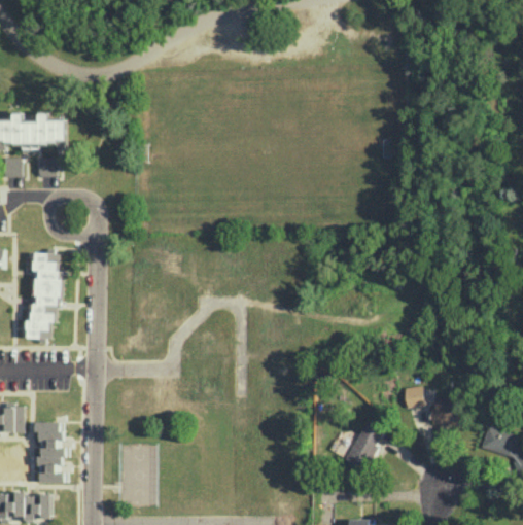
[(65,120),(46,120),(46,113),(38,113),(38,121),(22,121),(22,113),(12,113),(12,119),(0,119),(0,150),(5,150),(5,145),(22,146),(22,154),(38,154),(38,146),(56,146),(56,151),(64,151),(65,120)]
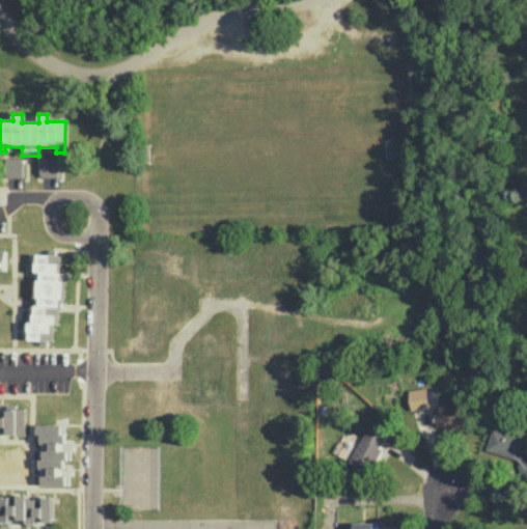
[(3,179),(22,178),(21,159),(2,160),(3,179)]
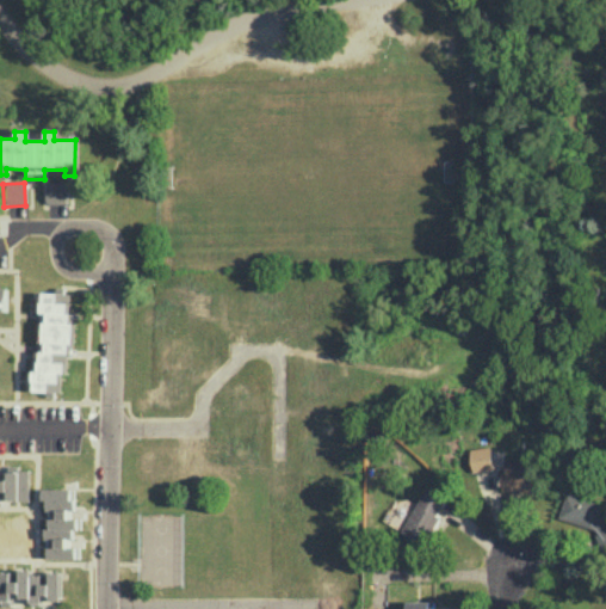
[(44,205),(66,205),(65,183),(44,183),(44,205)]
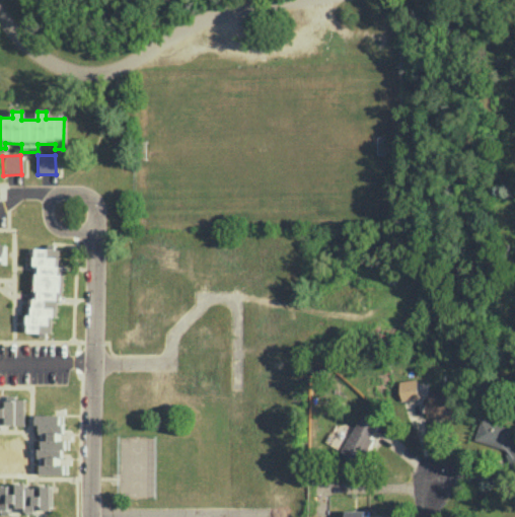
[(57,247),(30,248),(31,267),(38,267),(39,274),(31,274),(32,298),(28,298),(28,315),(23,315),(23,336),(50,335),(50,317),(59,317),(57,247)]
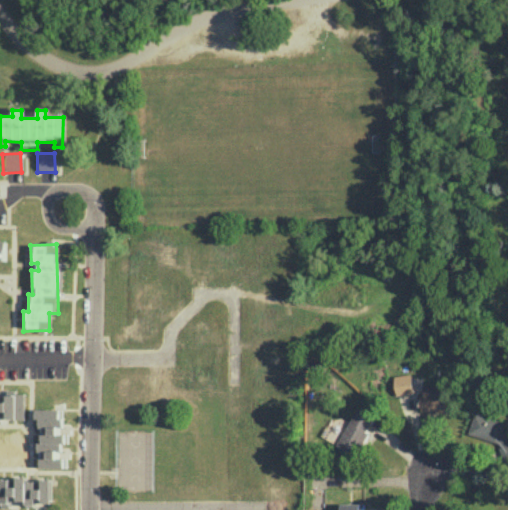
[(391,377),(393,396),(410,394),(408,375),(391,377)]
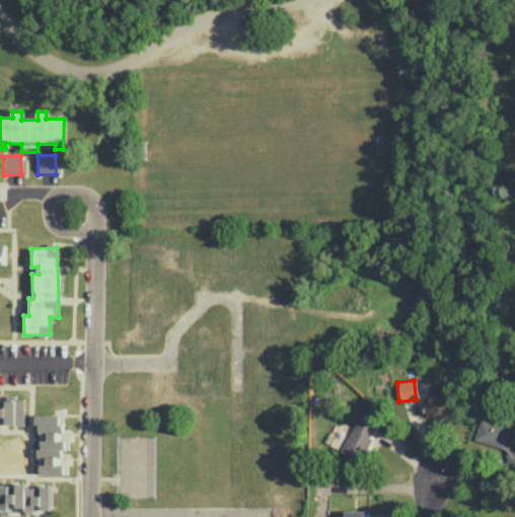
[(453,419),(453,396),(423,396),(423,419),(453,419)]
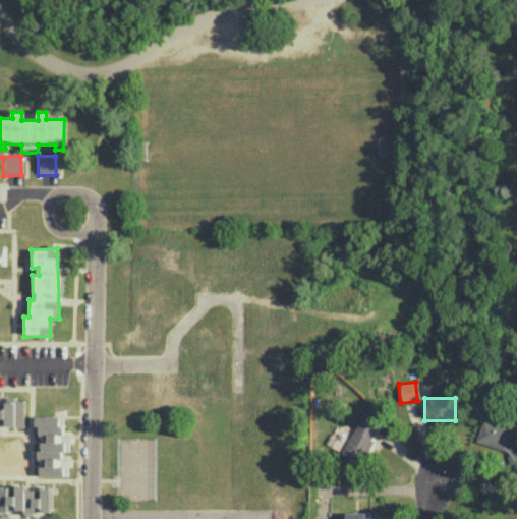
[(22,400),(5,400),(5,410),(0,410),(0,420),(5,419),(5,428),(22,428),(22,400)]
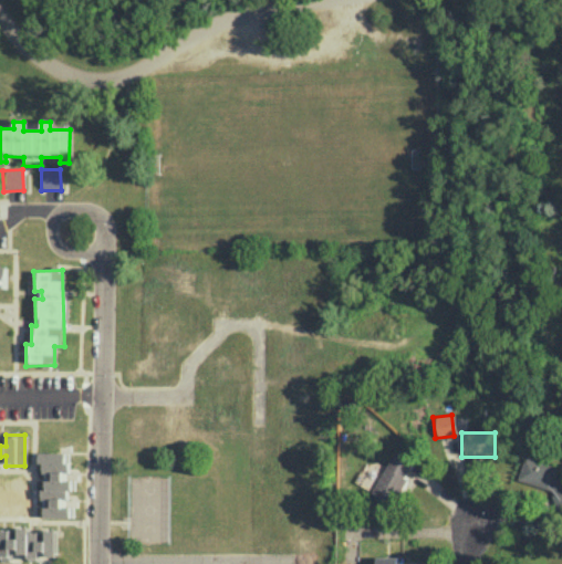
[(64,453),(40,453),(40,478),(41,478),(41,500),(50,500),(50,508),(42,508),(42,519),(69,519),(68,508),(61,508),(61,500),(69,500),(69,481),(65,481),(65,463),(64,463),(64,453)]
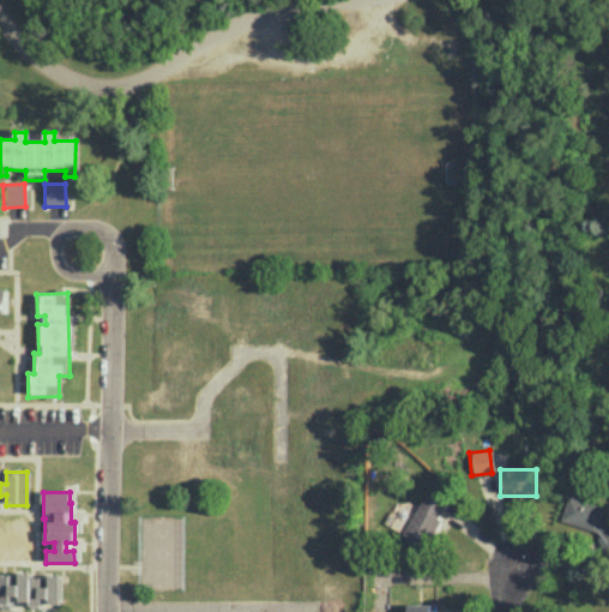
[(421,551),(446,503),(424,492),(398,539),(421,551)]
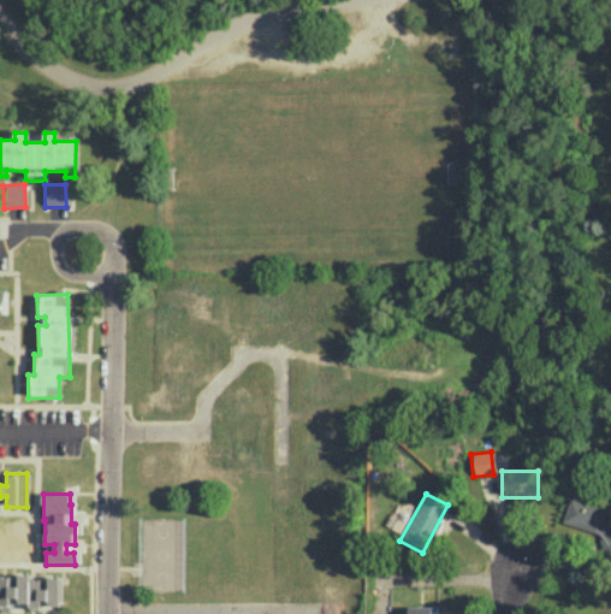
[(559,524),(600,536),(595,551),(610,555),(610,527),(601,525),(606,511),(567,500),(559,524)]
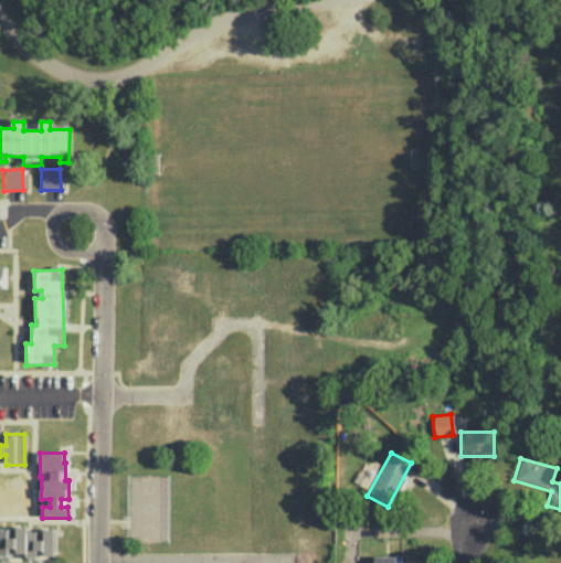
[(0,562),(9,562),(9,552),(25,552),(25,561),(39,560),(39,556),(53,556),(53,530),(42,530),(43,541),(36,541),(35,530),(16,530),(16,538),(9,538),(9,530),(0,530),(0,562)]
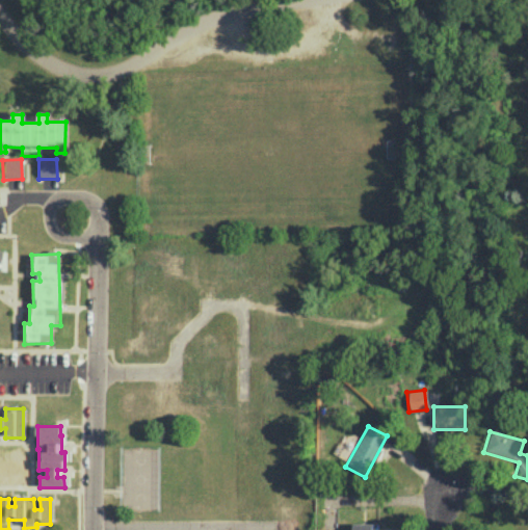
All buildings are outlined.
